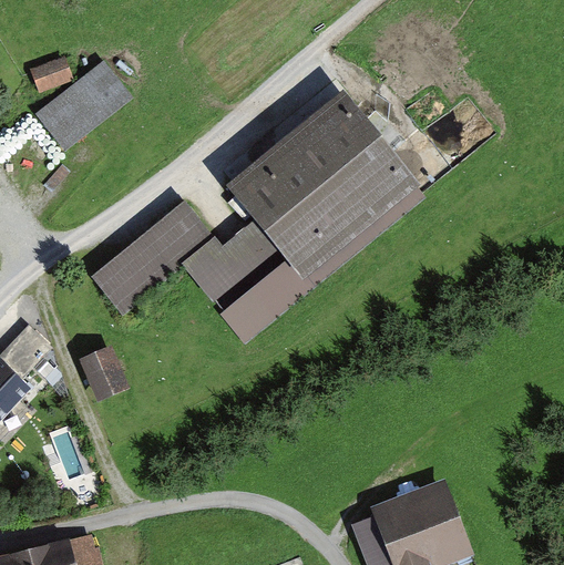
[(72,82),(64,57),(30,68),(38,93),(72,82)]
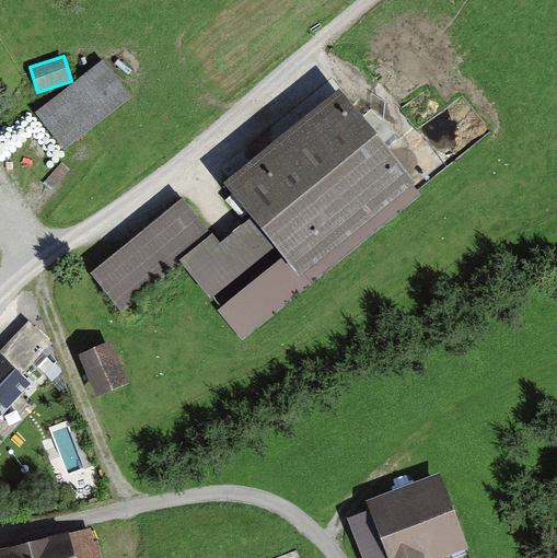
[(65,149),(127,99),(97,62),(35,112),(65,149)]
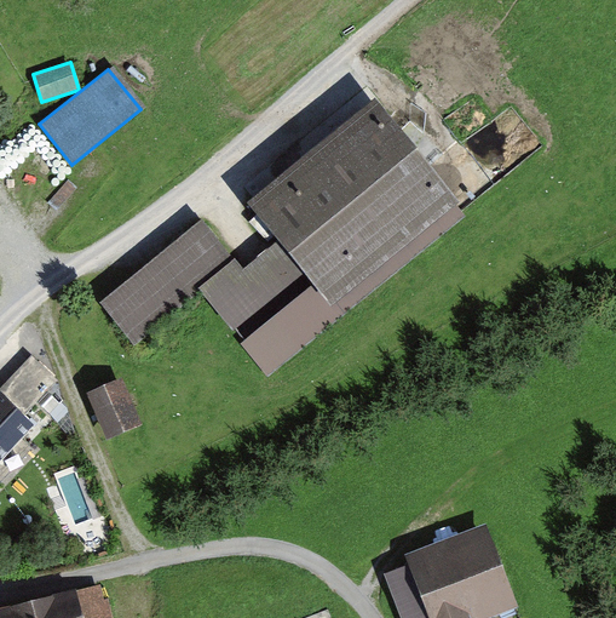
[(243,339),(266,367),(462,207),(379,104),(253,207),(277,236),(239,269),(199,219),(101,299),(137,344),(199,295),(230,335),(304,274),(312,284),(243,339)]
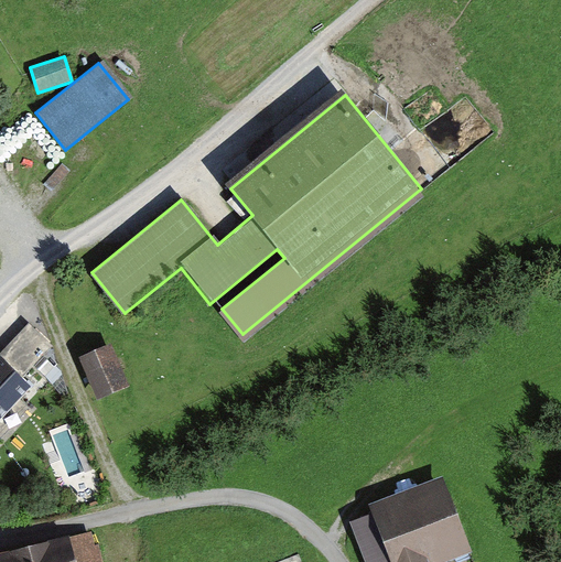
[(25,322),(0,349),(0,356),(20,376),(51,344),(25,322)]
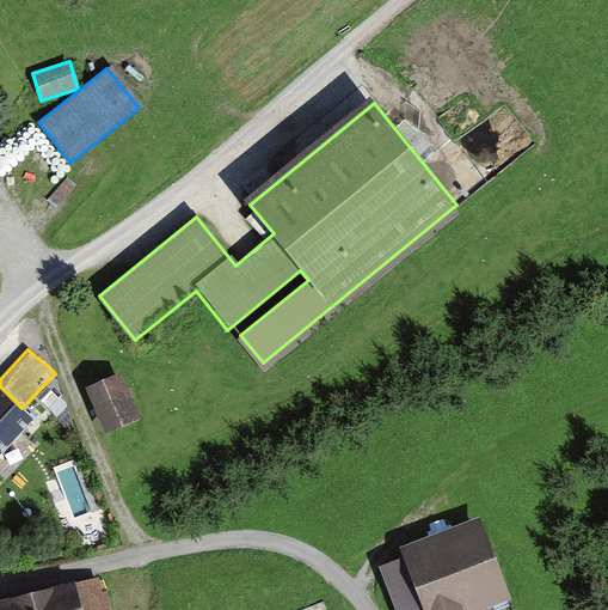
[(140,415),(121,373),(85,390),(104,432),(140,415)]
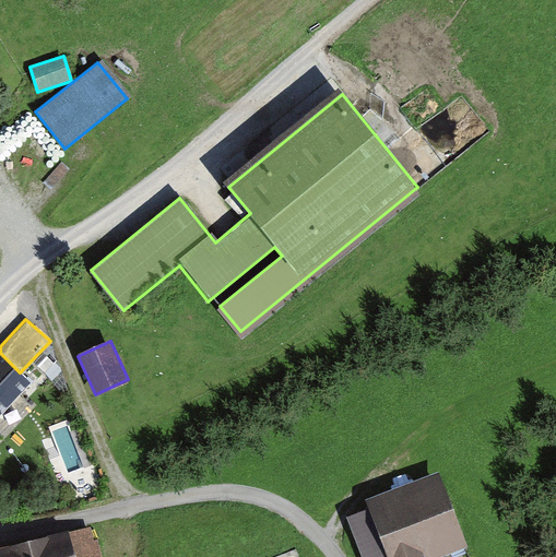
[(0,414),(26,387),(0,362),(0,414)]
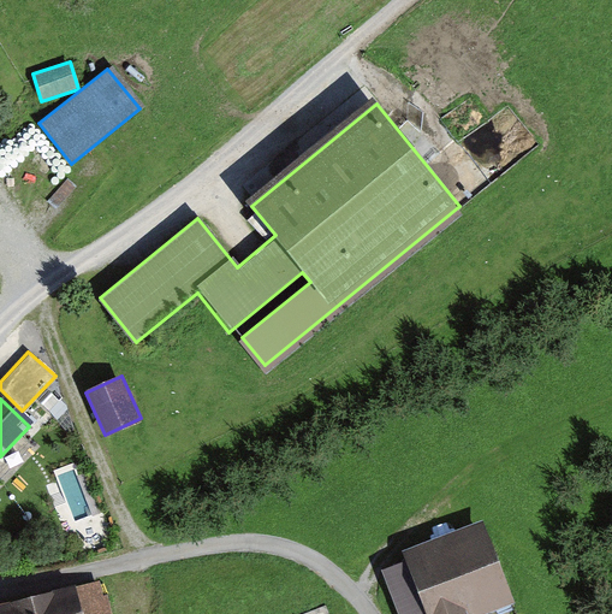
[(492,613),(515,606),(483,521),(402,551),(405,562),(382,571),(398,613),(492,613)]
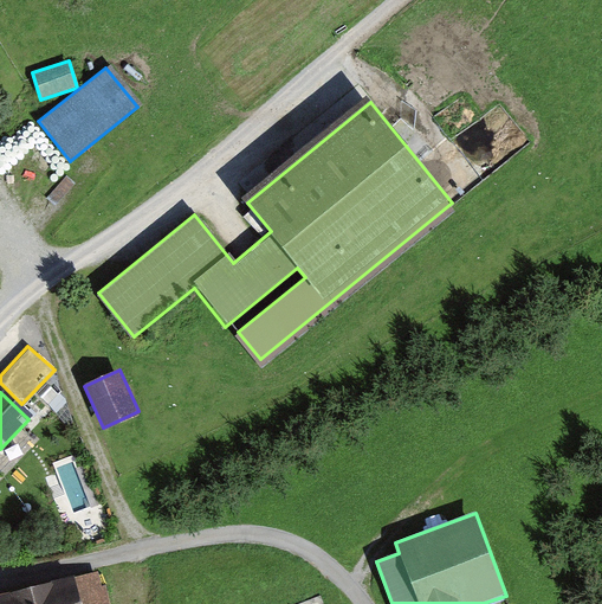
[(105,603),(99,571),(0,592),(0,603),(105,603)]
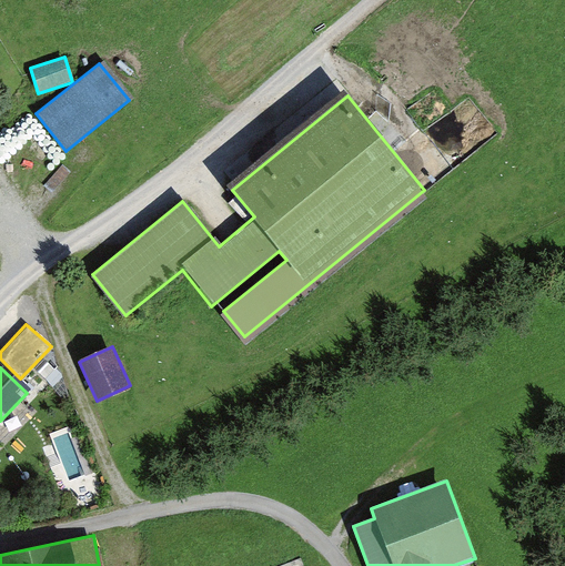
[(272,565),(304,565),(301,556),(272,565)]
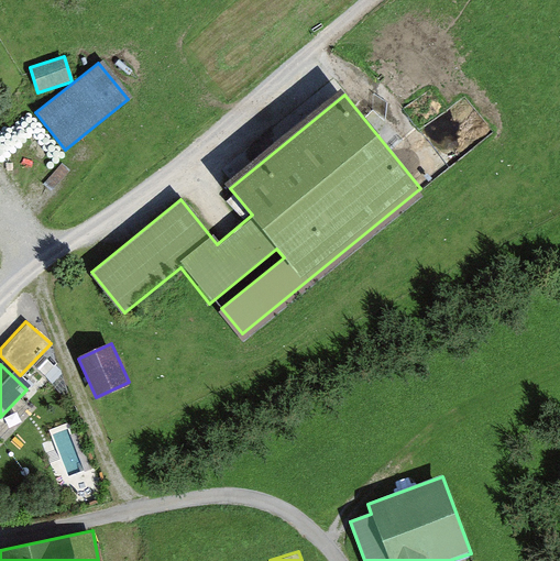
All buildings are outlined.
